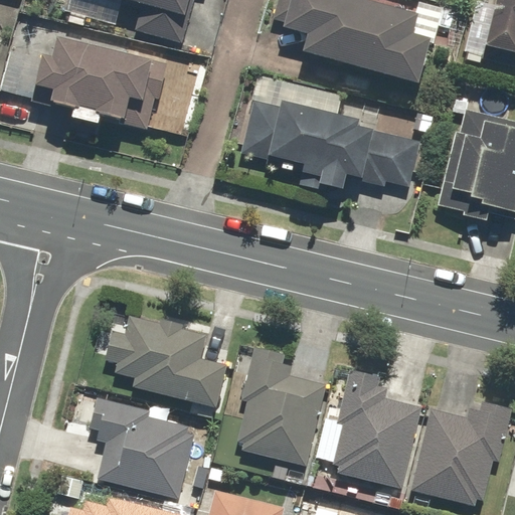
[(120,0),(143,6),(136,30),(183,44),(189,21),(185,20),(190,0),(120,0)]
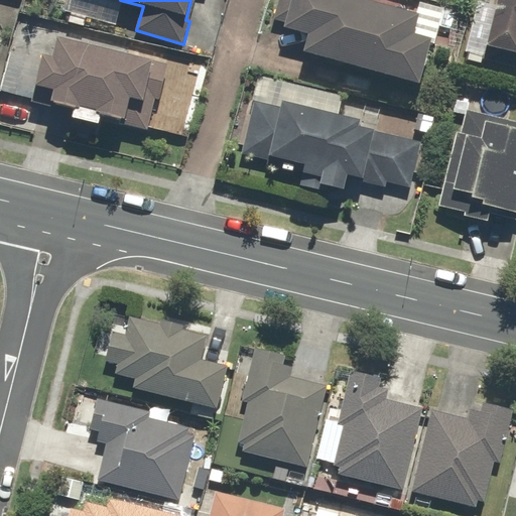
[(418,6),(416,14),(361,0),(277,0),(273,18),(287,21),(285,29),(308,34),(303,57),(422,87),(440,12),(418,6)]
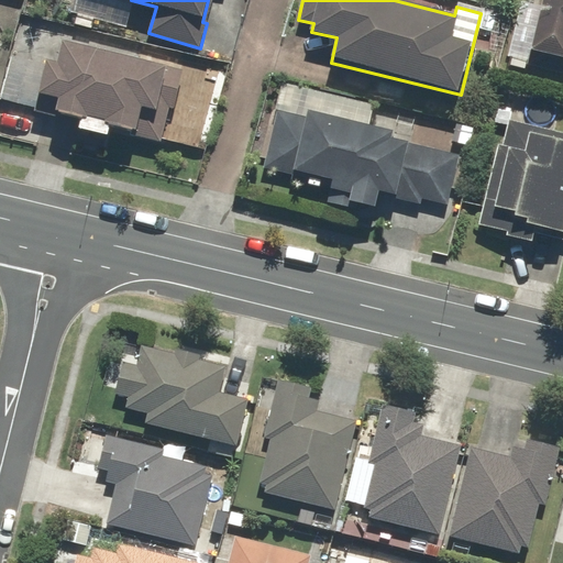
[(562,0),(542,0),(527,66),(562,74),(562,0)]
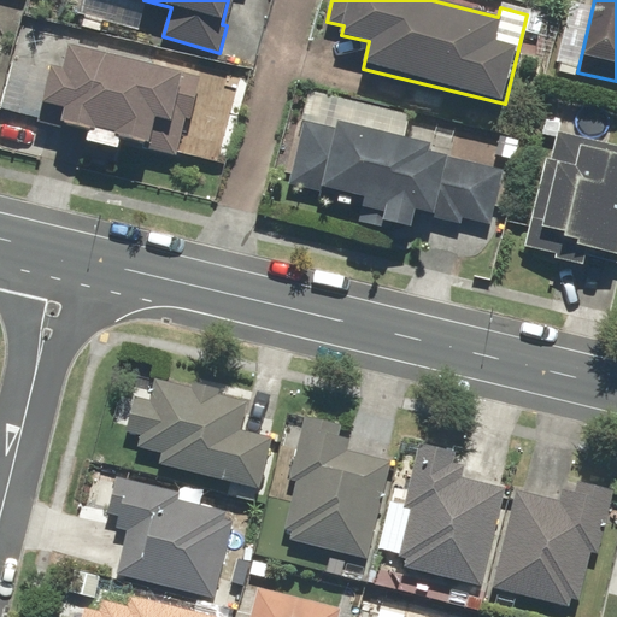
[(13,60),(0,111),(37,121),(35,125),(65,134),(66,125),(88,131),(86,144),(119,152),(122,140),(150,147),(157,119),(172,124),(184,76),(65,45),(59,71),(13,60)]
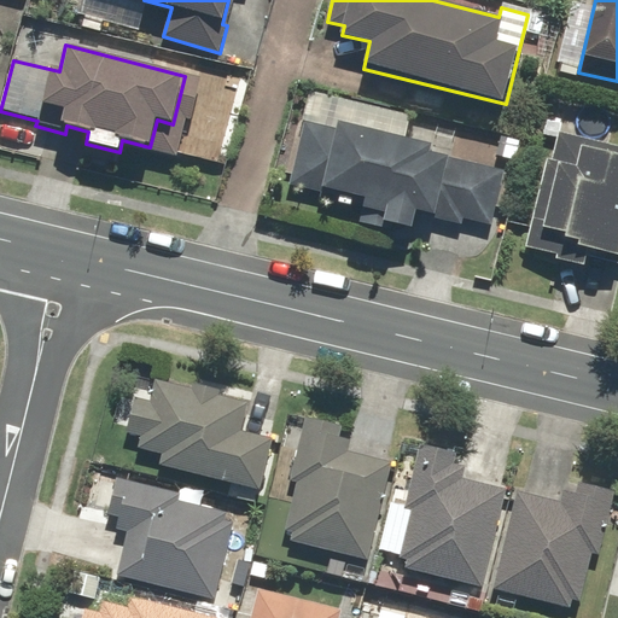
[(617,251),(617,149),(560,136),(561,128),(544,124),(541,141),(554,144),(549,164),(558,165),(552,190),(540,187),(526,250),(584,263),(588,245),(617,251)]
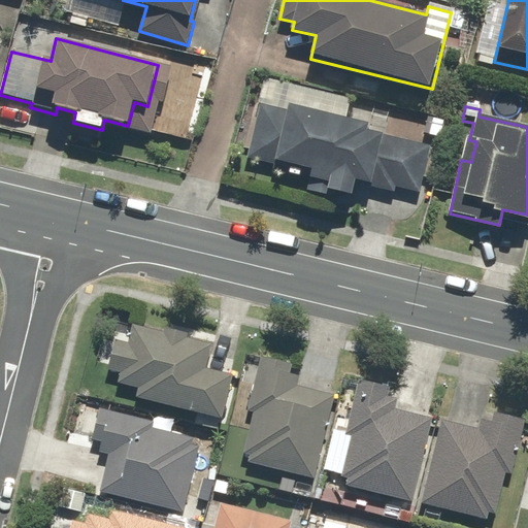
[(311,170),(310,177),(330,182),(328,191),(353,196),(356,179),(420,193),(429,146),(367,133),(369,125),(290,107),(288,117),(259,110),(249,157),(274,162),(272,170),(292,173),(293,166),(311,170)]
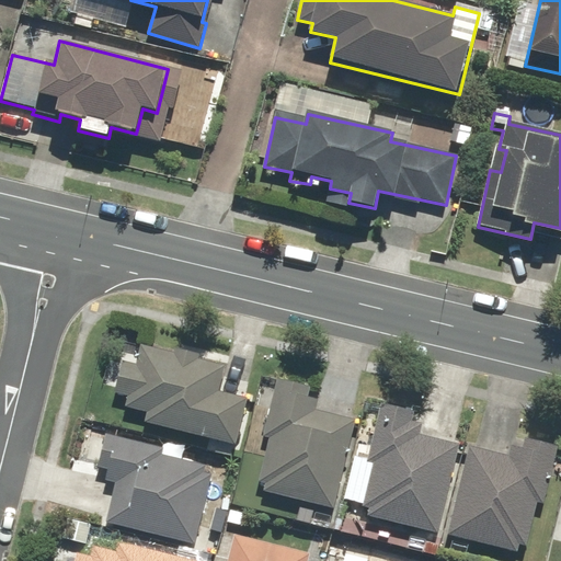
[(121,348),(111,392),(125,396),(122,407),(148,412),(145,423),(237,444),(248,397),(218,390),(224,365),(199,359),(201,353),(172,346),(171,352),(139,345),(138,353),(121,348)]
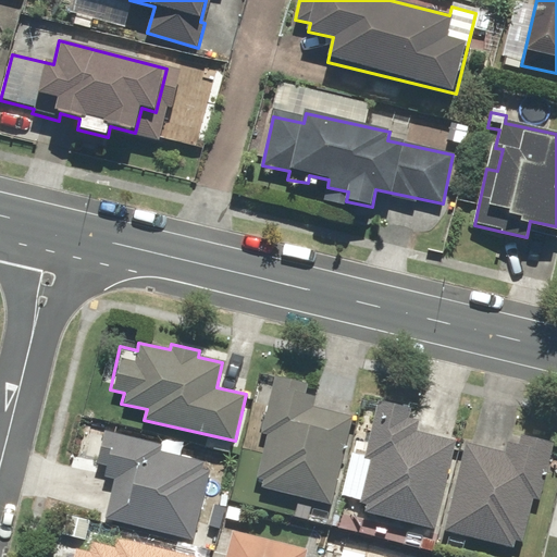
[(260,431),(268,433),(258,475),(263,478),(261,486),(332,504),(354,416),(314,406),(317,398),(305,395),(307,384),(273,375),(260,431)]
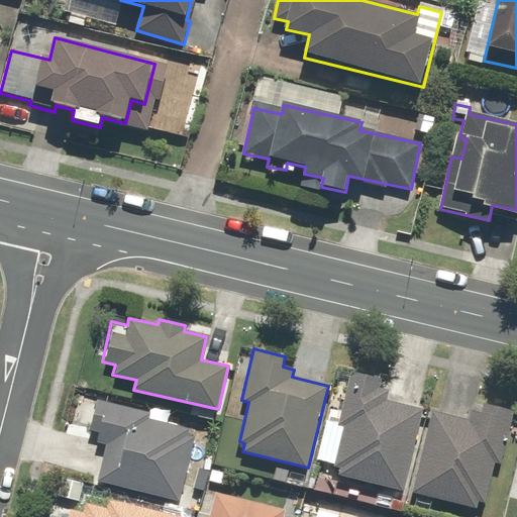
[(340,417),(327,413),(316,459),(329,462),(327,472),(403,491),(423,409),(389,401),(392,389),(376,385),(378,377),(351,371),(340,417)]
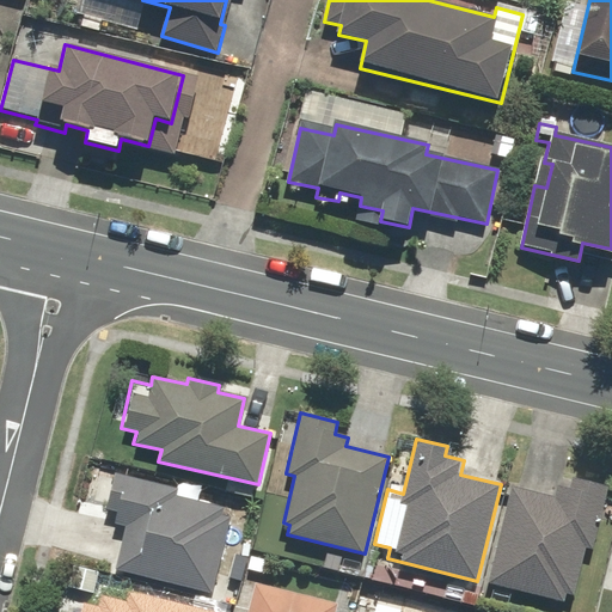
[(120,513),(116,524),(128,527),(117,568),(210,593),(231,516),(221,514),(222,508),(176,496),(178,489),(115,472),(105,509),(120,513)]
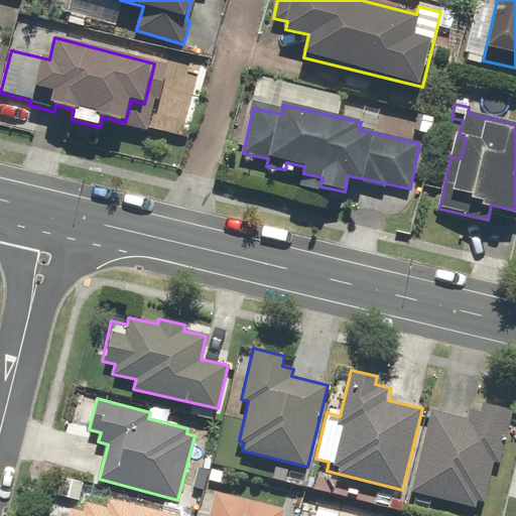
[(505,407),(485,402),(483,407),(474,405),(470,419),(430,409),(410,492),(474,508),(476,499),(485,502),(494,463),(500,465),(512,414),(504,412),(505,407)]
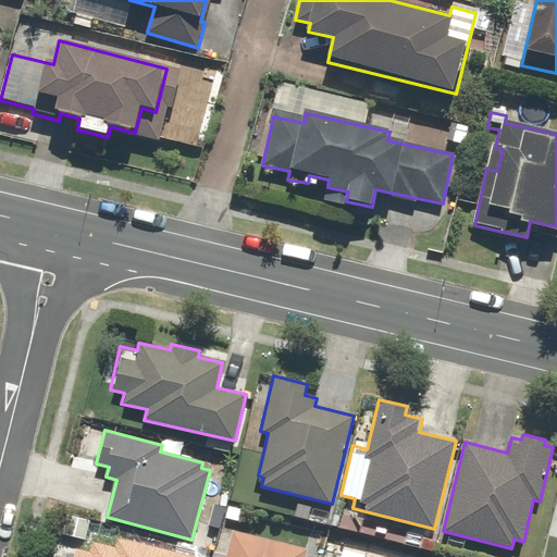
[(404,529),(349,514),(345,530),(399,546),(404,529)]
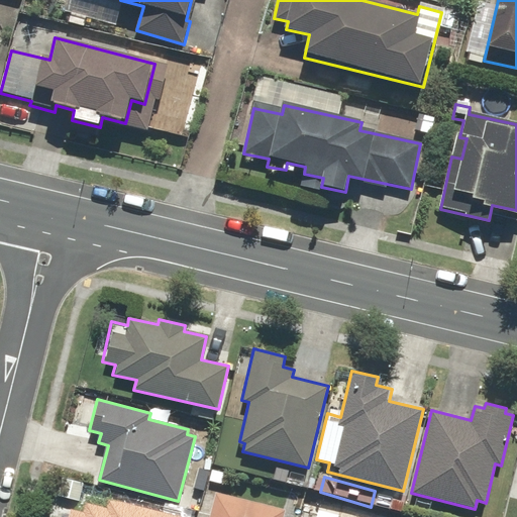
[(202,511),(200,516),(280,516),(283,509),(215,493),(210,513),(202,511)]
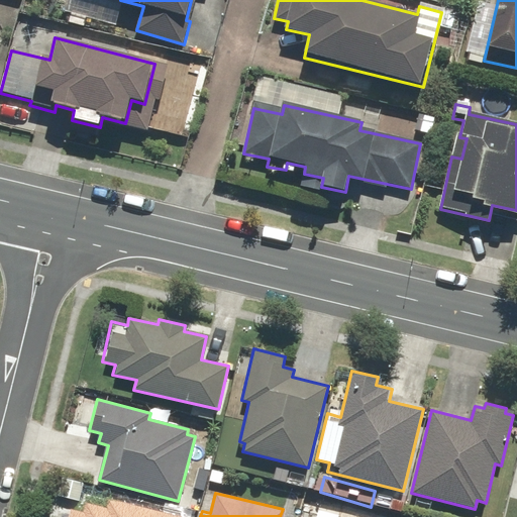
[(103,506),(87,502),(84,513),(69,509),(67,516),(192,516),(193,516),(105,495),(103,506)]
